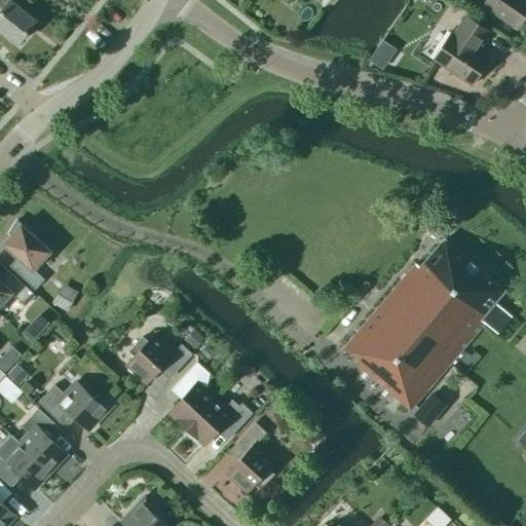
[(0,0),(0,6),(2,9),(0,11),(0,27),(19,42),(35,22),(9,1),(9,0),(0,0)]
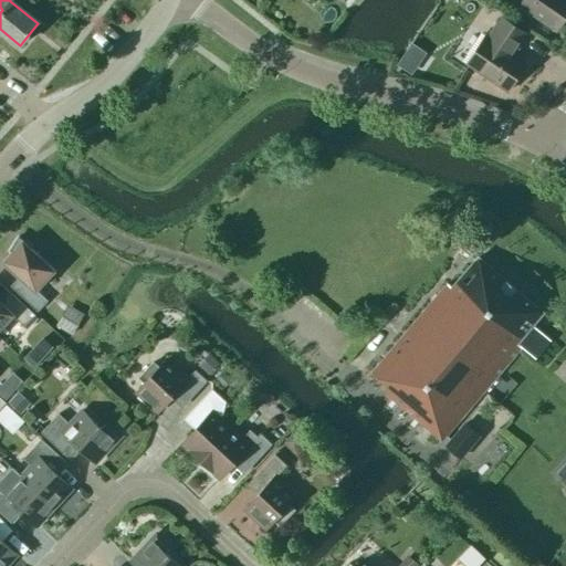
[(565,0),(522,0),(519,6),(555,31),(565,14),(565,0)]
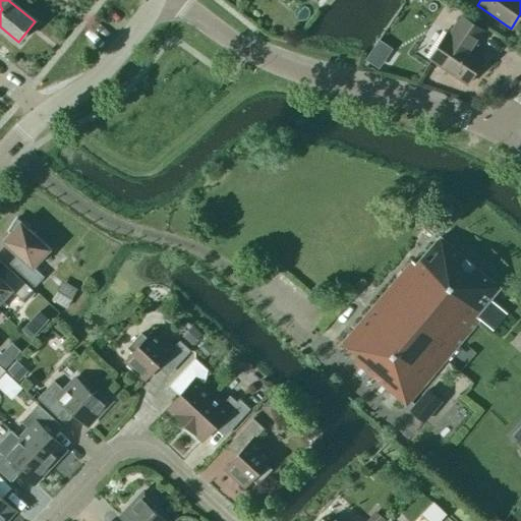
[(428,59),(466,84),(484,57),(472,50),(484,32),(460,15),(449,34),(446,33),(428,59)]
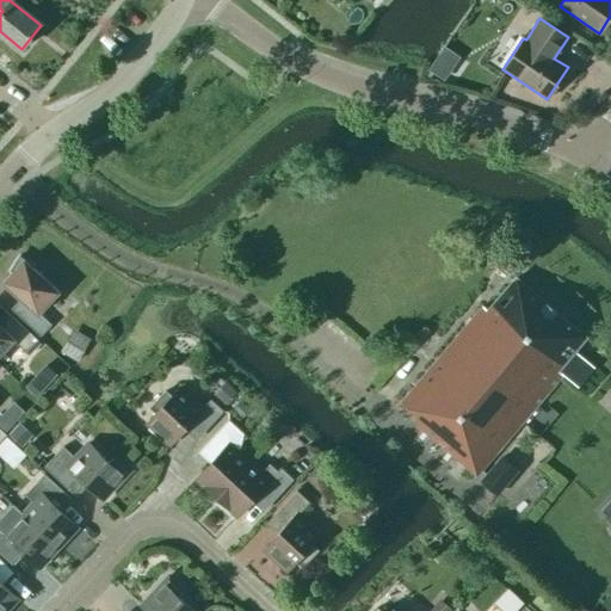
[(12,273),(4,282),(20,297),(29,306),(18,316),(41,337),(51,325),(39,313),(59,292),(32,267),(34,265),(19,255),(10,271),(12,273)]
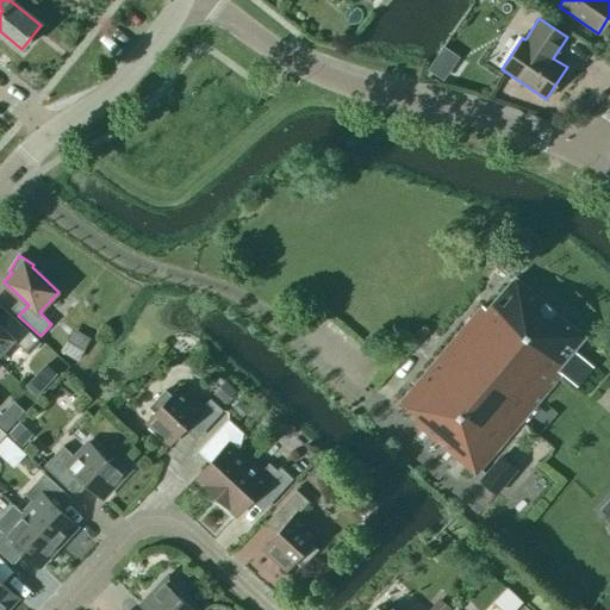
[(584,336),(515,278),(487,310),(483,305),(399,403),(421,419),(416,425),(475,475),(561,374),(556,369),(584,336)]
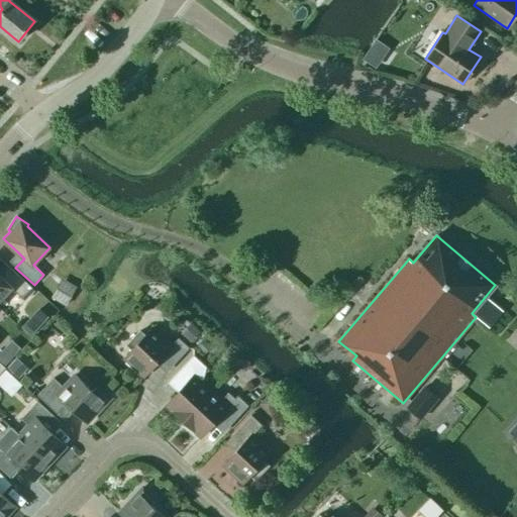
[(0,300),(12,288),(22,298),(31,288),(13,271),(4,280),(0,275),(0,300)]
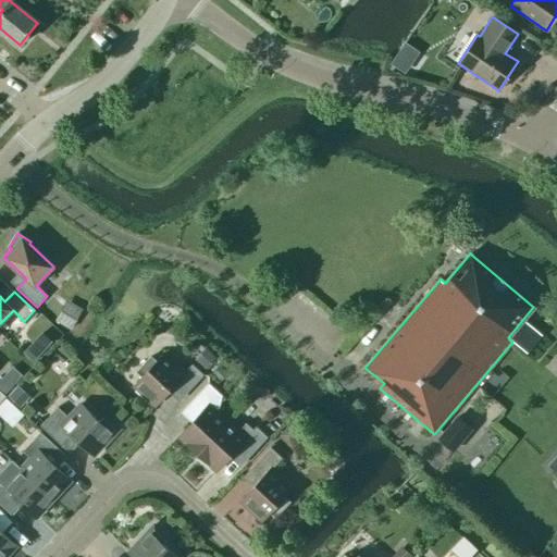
[(83,309),(66,300),(54,320),(71,330),(83,309)]
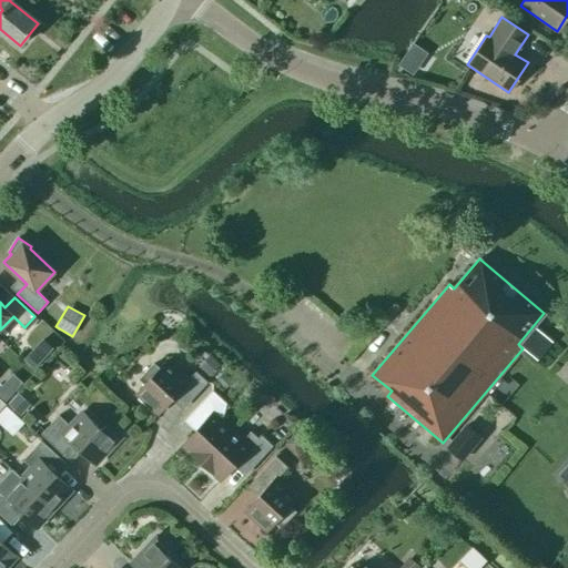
[(28,355),(26,357),(23,359),(26,362),(27,362),(33,368),(38,364),(28,355)]
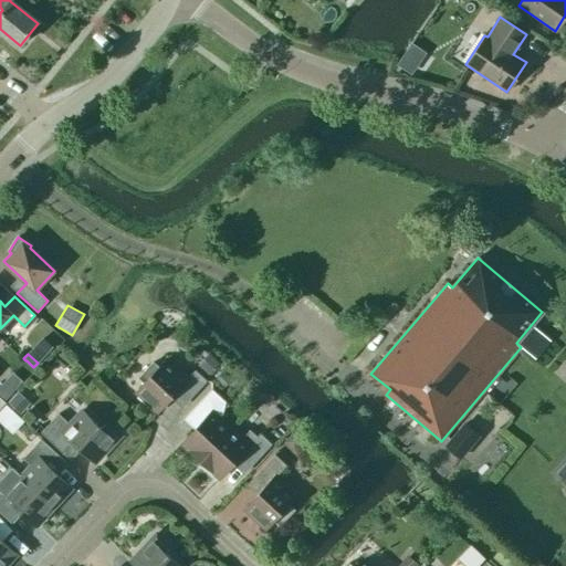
[(209,354),(198,365),(201,367),(205,370),(209,375),(220,363),(209,354)]
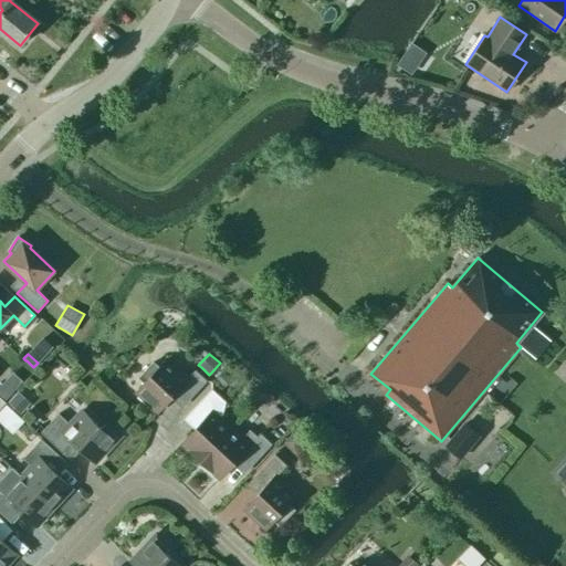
[(182,408),(207,381),(195,369),(188,377),(167,358),(159,367),(154,362),(138,378),(145,384),(136,392),(158,411),(170,398),(182,408)]
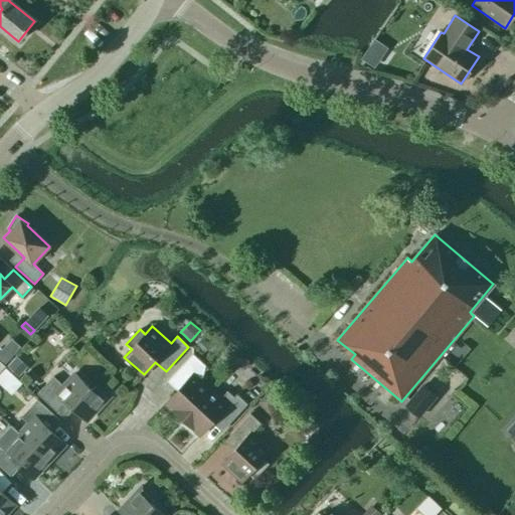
[(195,346),(198,348),(203,352),(210,344),(203,338),(198,343),(195,346)]
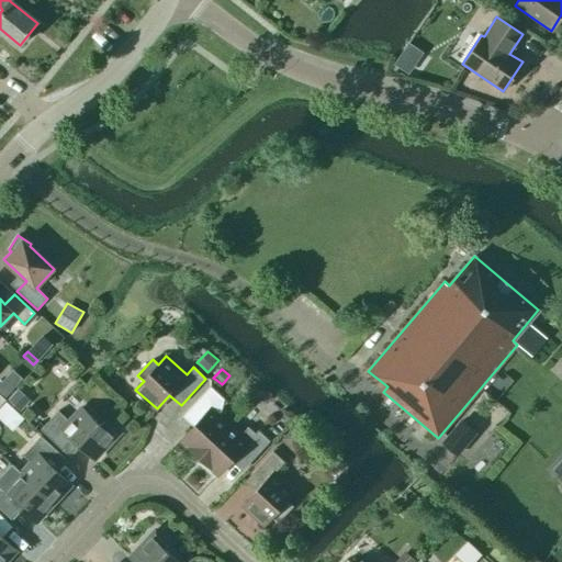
[(0,382),(0,392),(4,396),(12,389),(2,380),(0,382)]
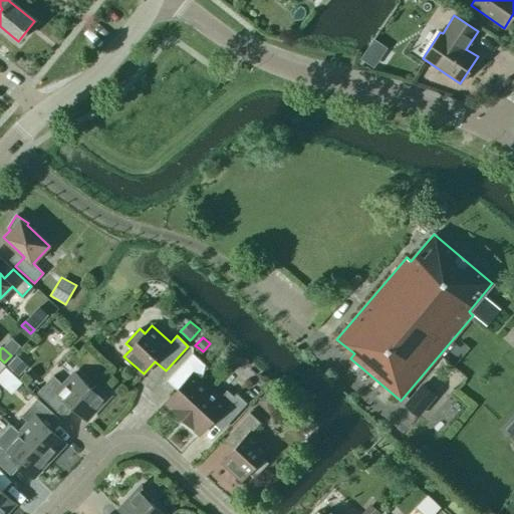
[(166,403),(183,419),(211,388),(202,379),(205,364),(193,353),(167,380),(177,390),(166,403)]
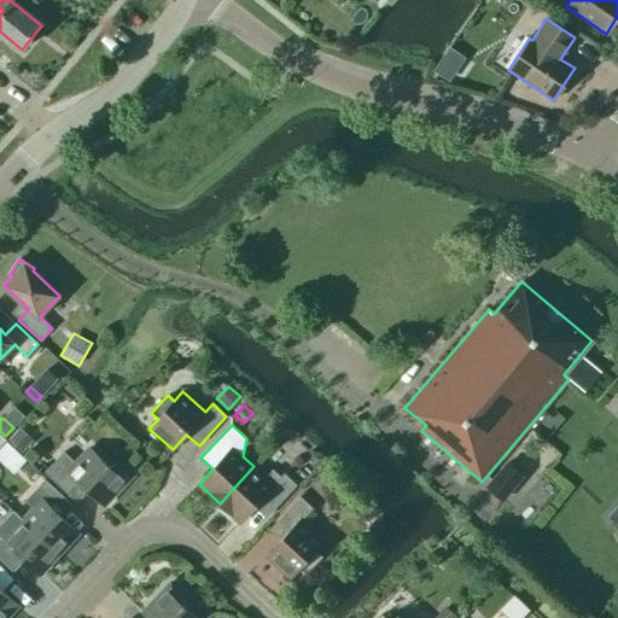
[(33,439),(19,427),(9,439),(22,452),(33,439)]
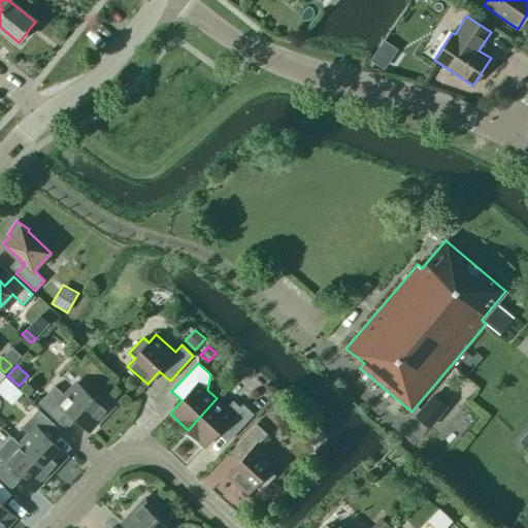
[(5,378),(0,384),(0,396),(11,406),(23,395),(5,378)]
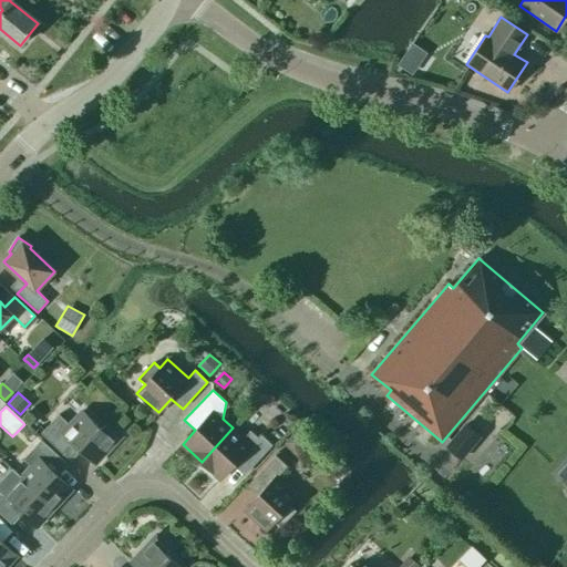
[(59,414),(41,433),(65,456),(73,447),(78,446),(95,463),(121,436),(106,422),(101,429),(82,411),(70,424),(59,414)]
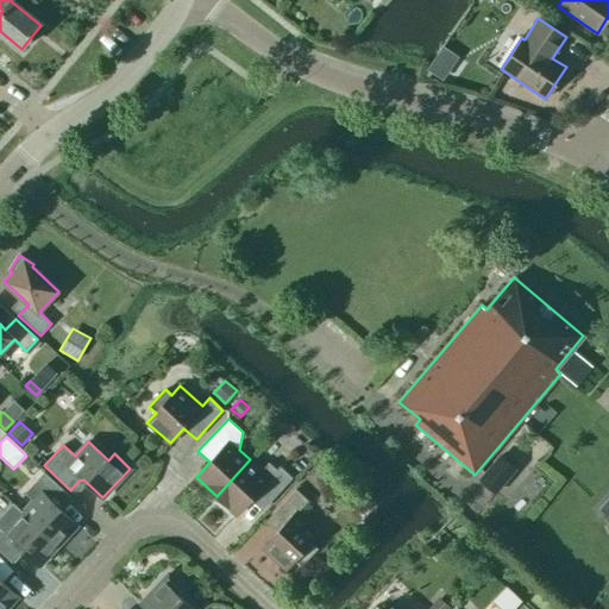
[(516,469),(500,454),(479,478),(496,493),(516,469)]
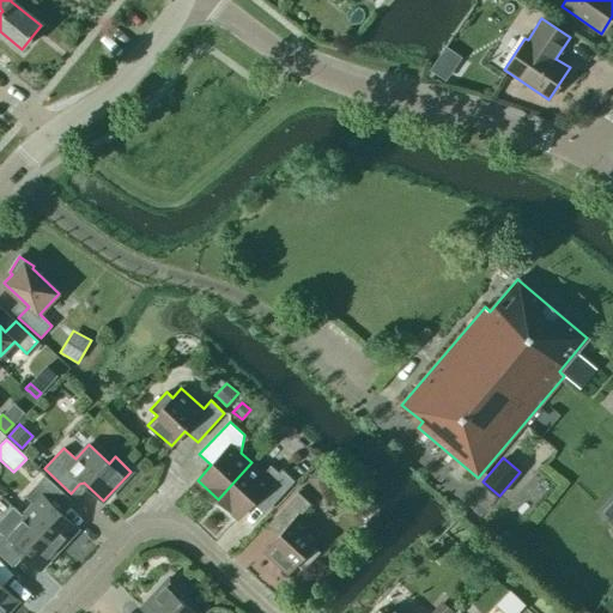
[(252,462),(218,499),(238,519),(253,503),(265,514),(295,481),(281,469),(279,473),(271,466),(263,474),(252,462)]
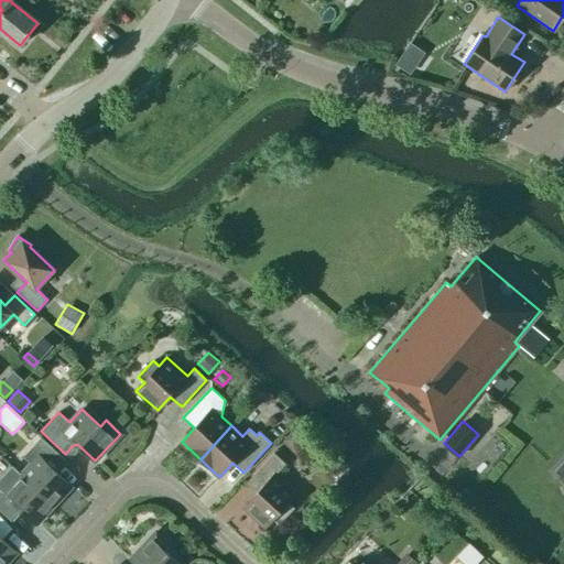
[(293,432),(284,442),(289,446),(297,445),(302,441),(293,432)]
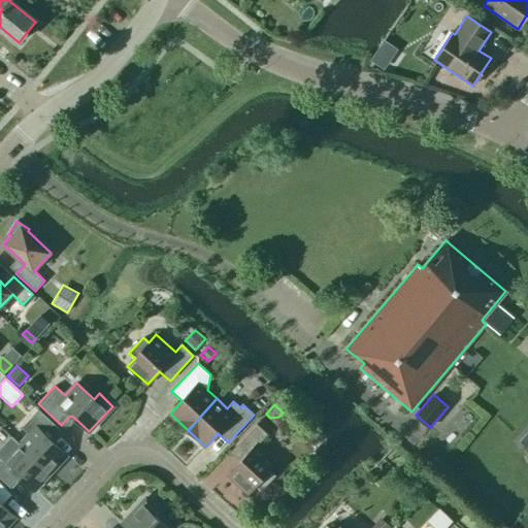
[(29,434),(20,443),(51,473),(67,455),(54,443),(51,439),(50,435),(58,427),(38,409),(22,427),(29,434)]
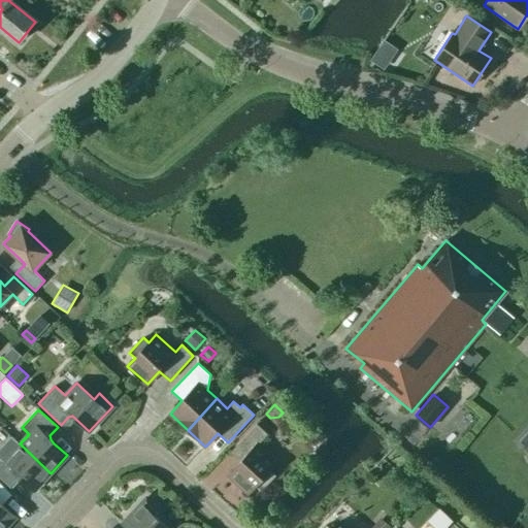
[(269,470),(277,462),(258,444),(267,434),(257,424),(230,452),(240,462),(228,474),(249,493),(256,485),(261,491),(275,475),(269,470)]
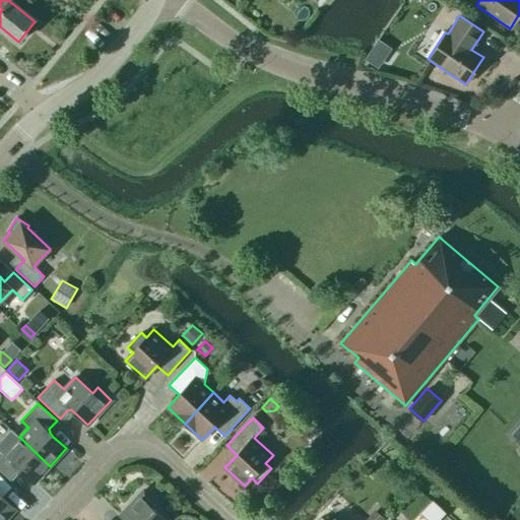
[(519,443),(519,424),(511,435),(519,443)]
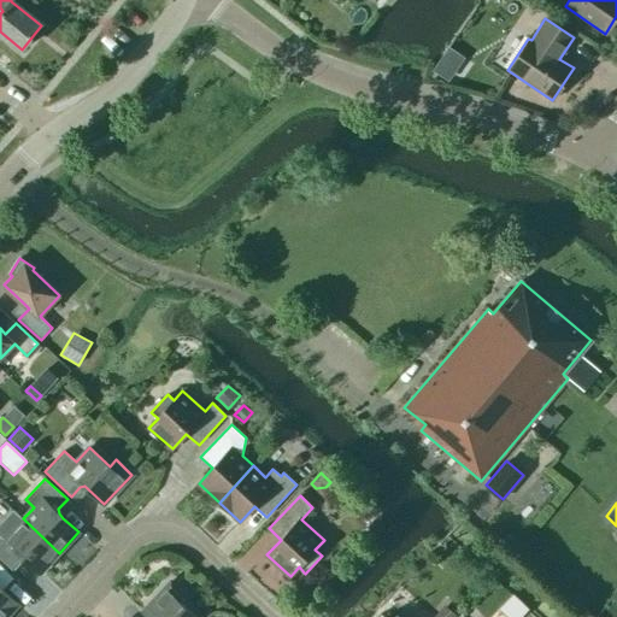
[(4,523),(0,526),(0,558),(7,565),(16,556),(21,556),(40,574),(59,553),(23,518),(15,511),(4,523)]
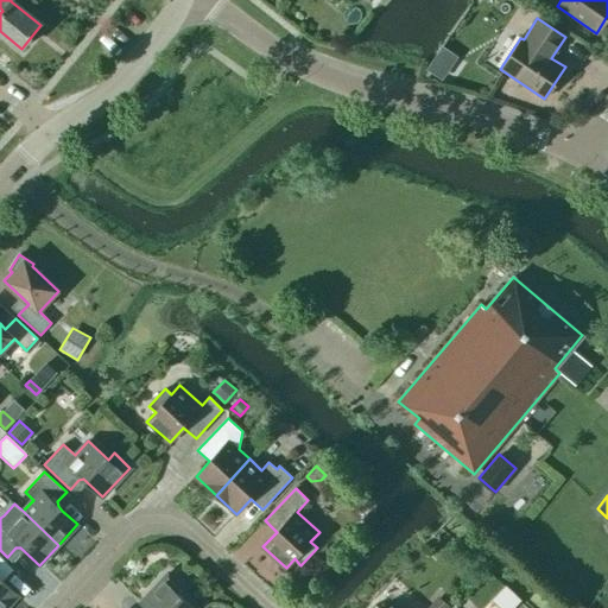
[(0,607),(5,607),(18,595),(2,581),(0,578),(0,570),(7,563),(0,557),(0,607)]
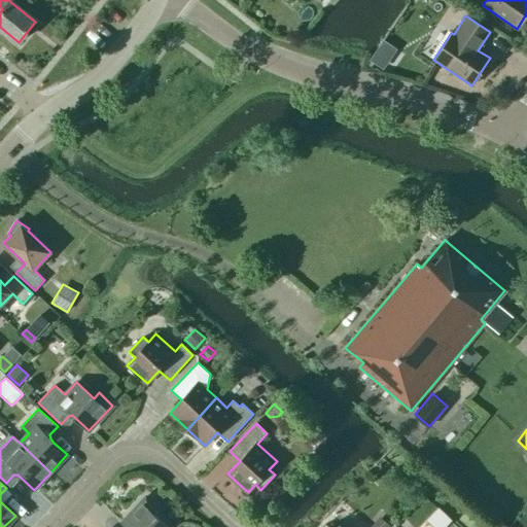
[(167,526),(153,515),(159,510),(145,497),(121,522),(127,526),(167,526)]
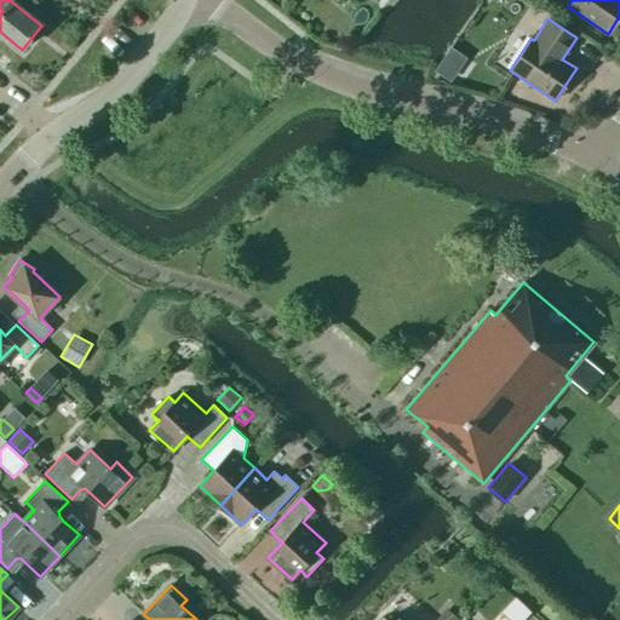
[(455,619),(458,619),(447,608),(435,619),(455,619)]
